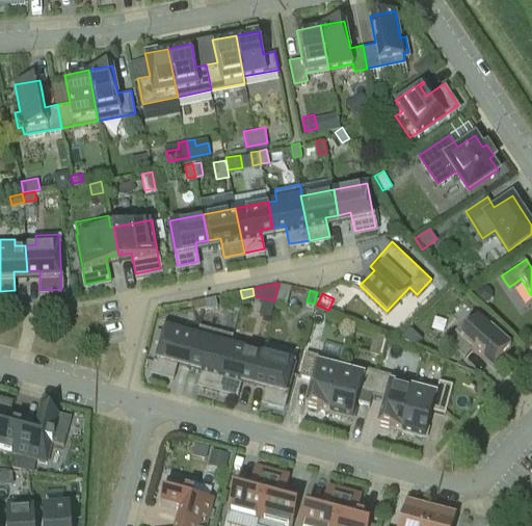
[(216,295),(204,297),(206,306),(217,304),(216,295)]
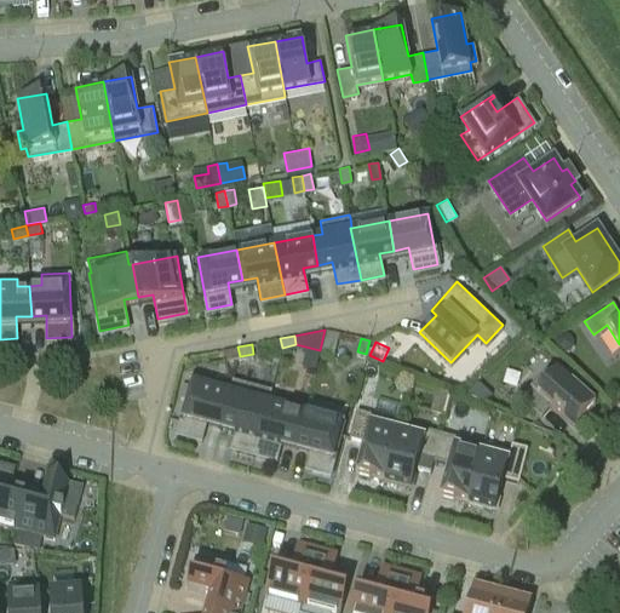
[(225,359),(240,356),(237,347),(223,349),(225,359)]
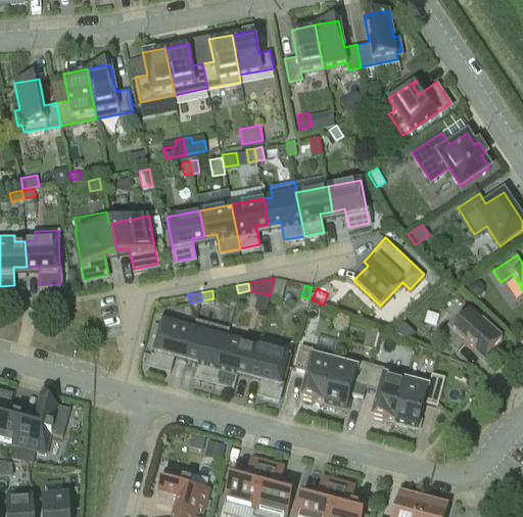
[(464,304),(438,333),(457,348),(465,339),(485,357),(502,338),(481,320),(485,317),(473,307),(470,310),(464,304)]
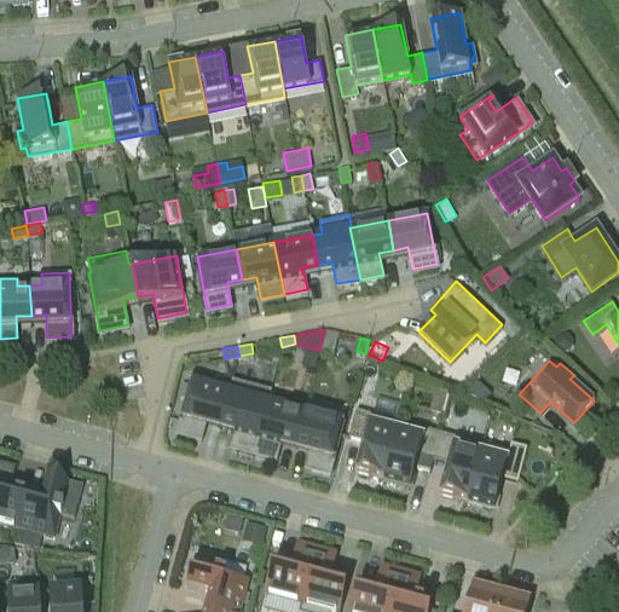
[(221,420),(232,379),(231,379),(230,382),(192,373),(178,431),(202,437),(207,416),(221,420)]
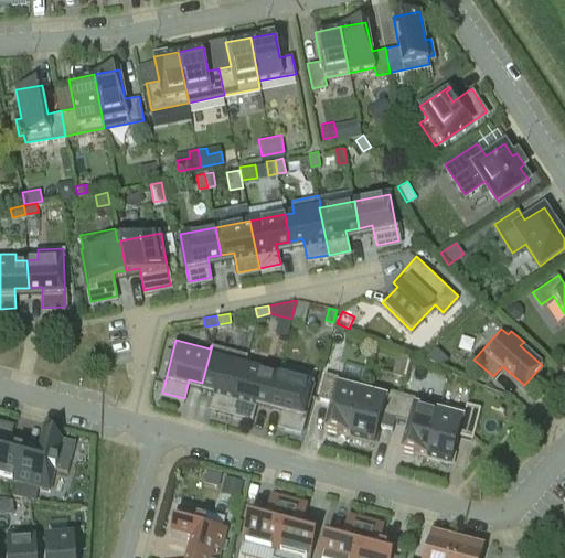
[(246,354),(212,345),(202,383),(215,386),(210,406),(231,411),(244,364),(246,354)]
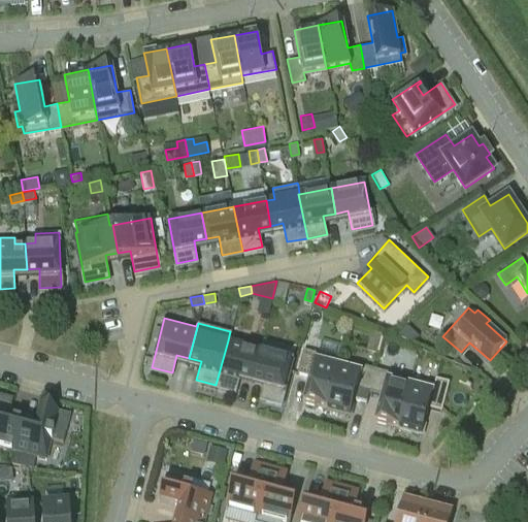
[(419,333),(406,323),(396,333),(413,340),(419,333)]
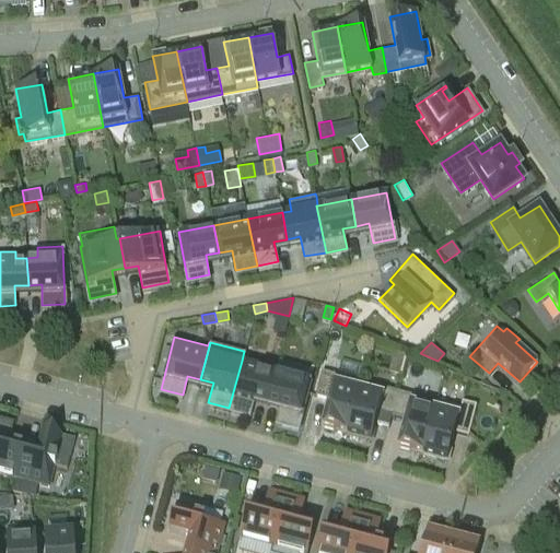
[(242,361),(229,408),(249,413),(255,393),(268,397),(276,371),(242,361)]
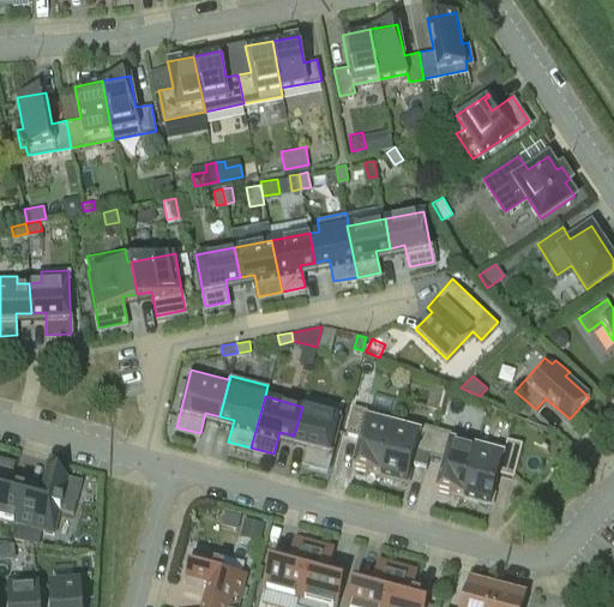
[(353,403),(345,430),(360,434),(353,464),(379,472),(395,415),(393,415),(369,408),(353,403)]
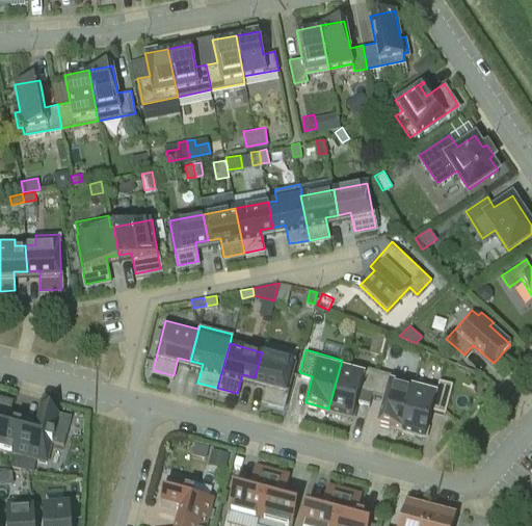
[(262,352),(255,377),(267,380),(262,399),(282,404),(294,362),(263,352),(262,352)]
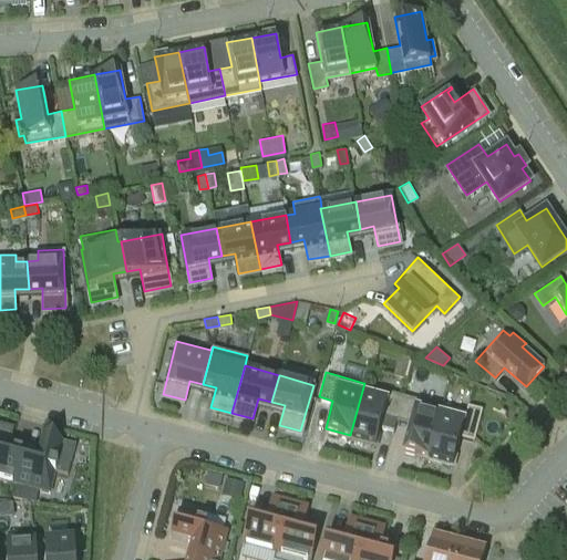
[(350,435),(375,443),(381,425),(394,428),(397,417),(403,393),(364,383),(350,435)]
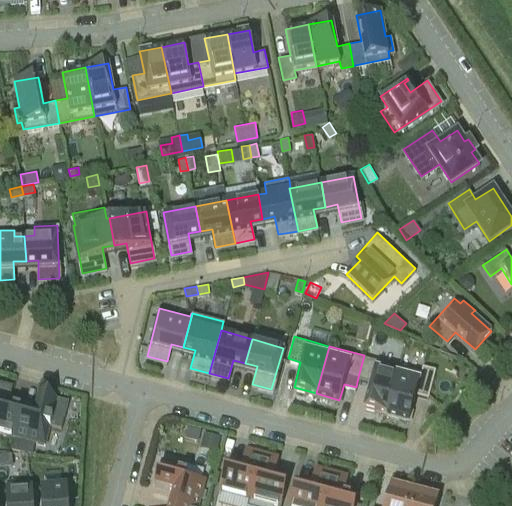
[(364,355),(358,377),(370,380),(363,406),(386,412),(399,364),(364,355)]
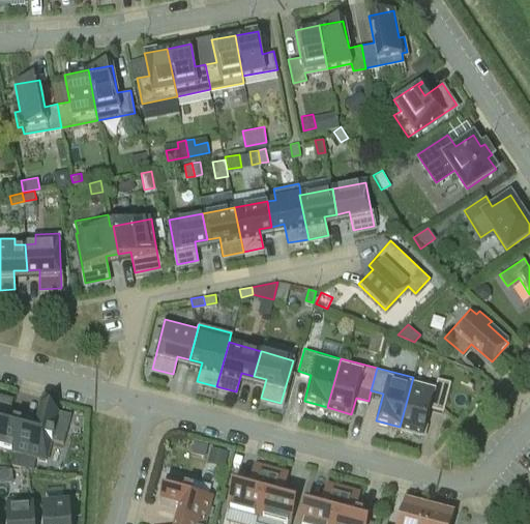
[(436,383),(413,377),(400,427),(423,433),(431,406),(443,410),(450,381),(437,377),(436,383)]
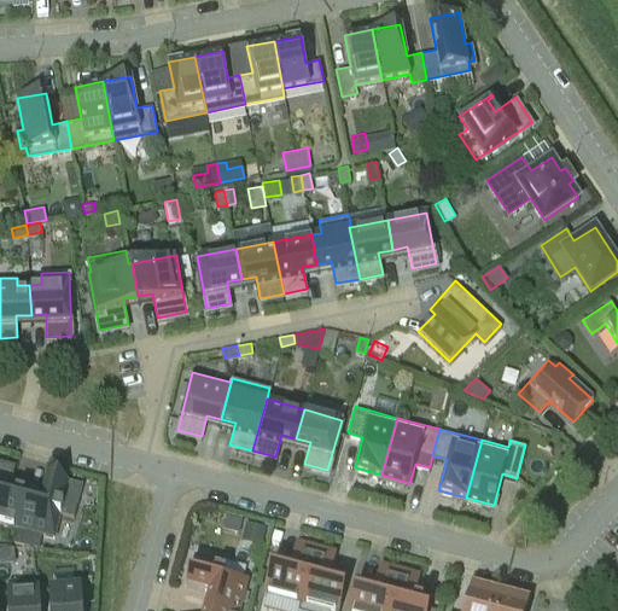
[(0,519),(16,524),(25,492),(9,487),(15,464),(0,459),(0,519)]
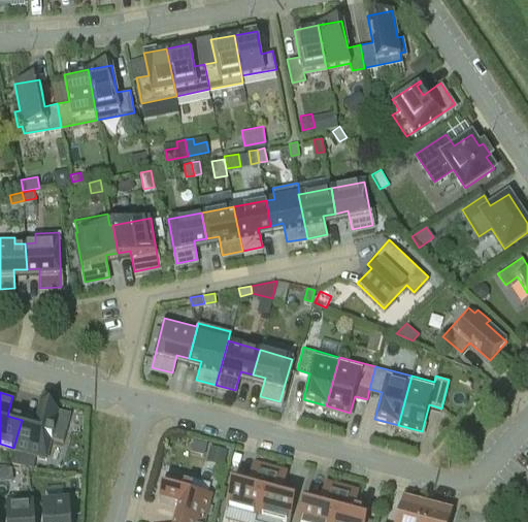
[(35,423),(22,420),(13,448),(45,456),(52,436),(63,439),(70,412),(40,403),(35,423)]
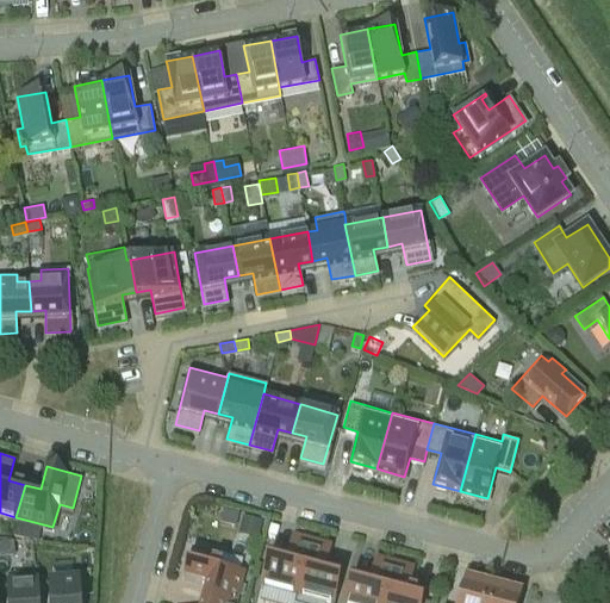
[(265,517),(244,513),(241,526),(261,532),(265,517)]
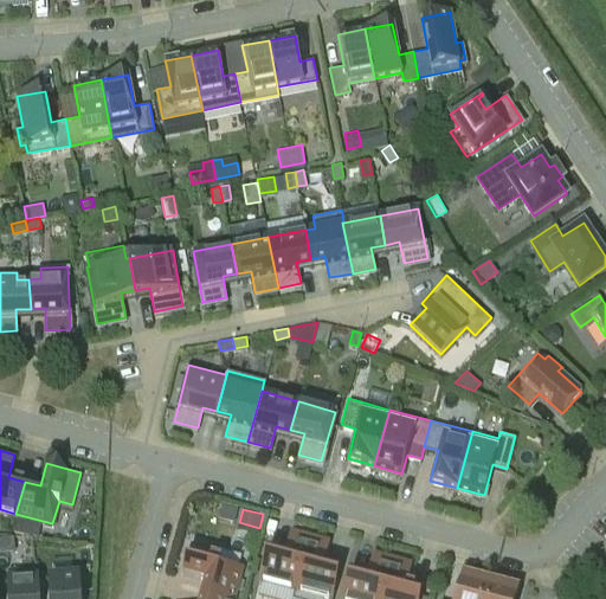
[(18,516),(14,529),(39,535),(42,521),(18,516)]
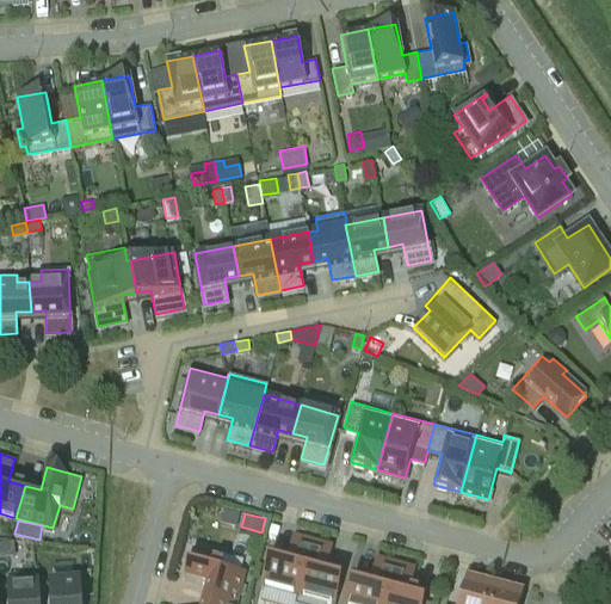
[(260,583),(297,592),(298,593),(313,537),(292,532),(287,555),(270,550),(260,583)]
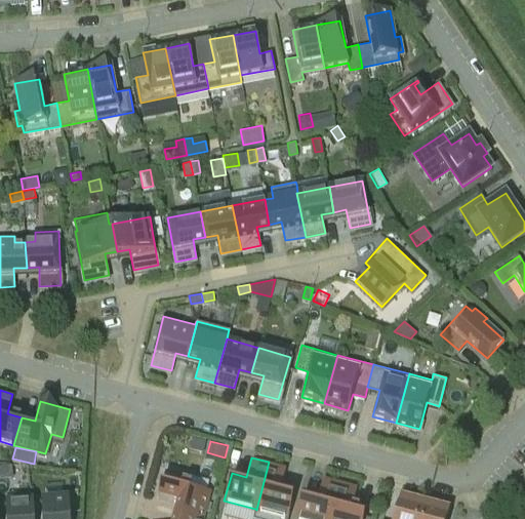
[(286,467),(269,462),(256,510),(255,509),(253,517),(259,518),(287,518),(295,490),(280,486),(286,467)]
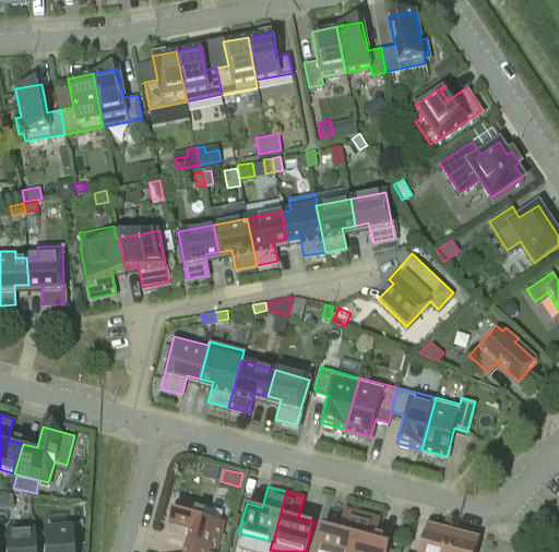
[(189,531),(186,547),(205,551),(215,551),(224,520),(190,512),(192,503),(176,499),(168,526),(189,531)]
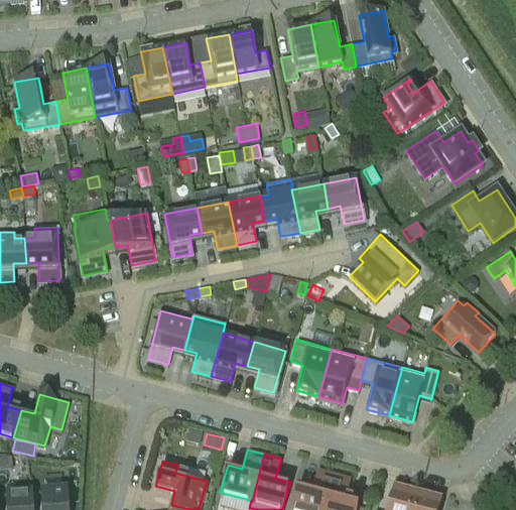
[(290,509),(324,509),(335,473),(317,469),(312,488),(297,484),(290,509)]
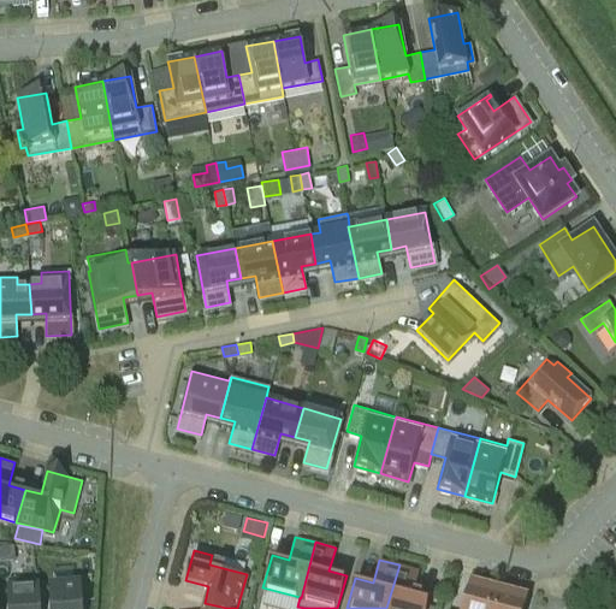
[(400,565),(388,608),(437,608),(438,607),(428,604),(431,598),(413,593),(419,569),(400,565)]
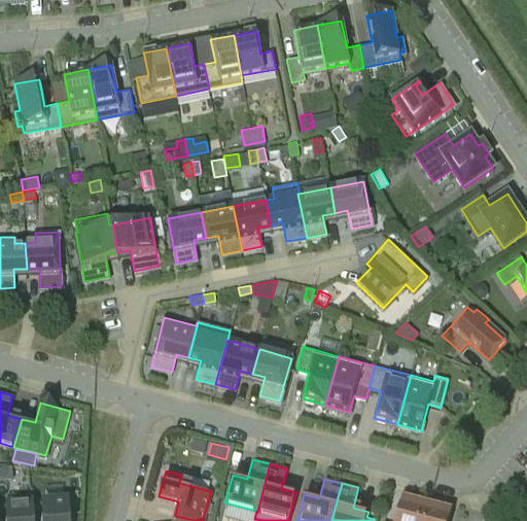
[(7,504),(1,505),(2,520),(32,520),(33,520),(38,520),(37,501),(31,502),(31,492),(6,494),(7,504)]
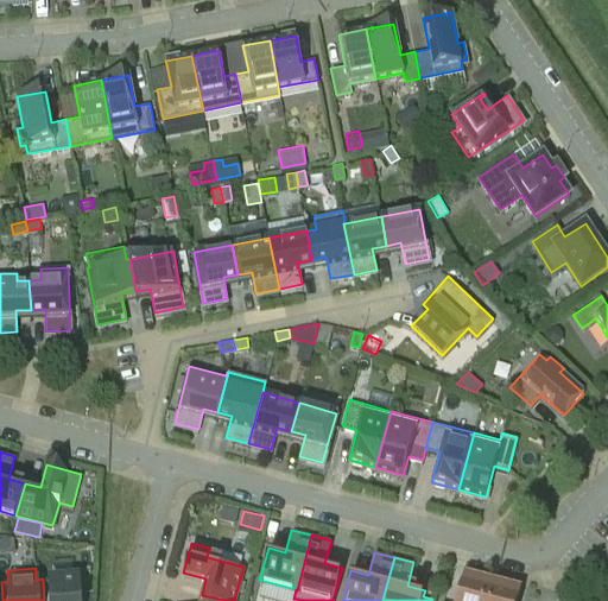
[(485,600),(491,577),(472,573),(470,576),(464,575),(457,600),(485,600)]
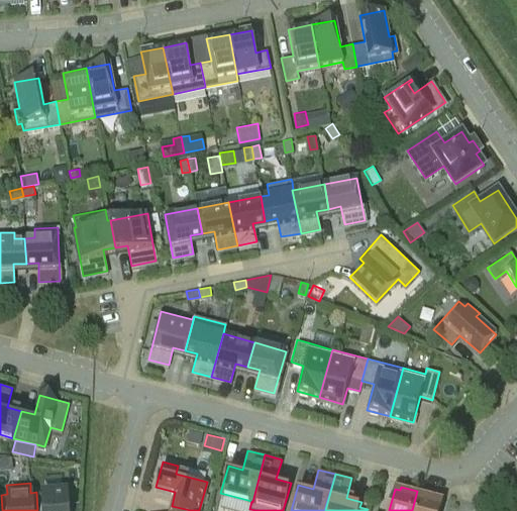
[(36,492),(37,510),(43,510),(79,510),(80,502),(67,502),(66,490),(36,492)]
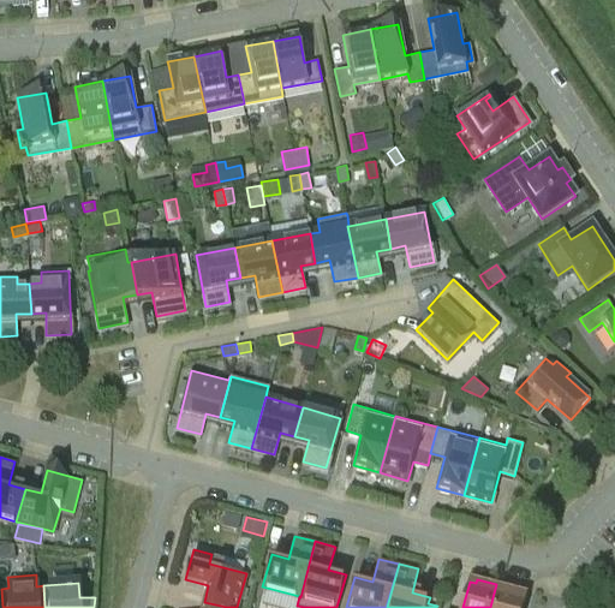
[(496,584),(490,607),(521,607),(525,596),(519,595),(520,590),(496,584)]
